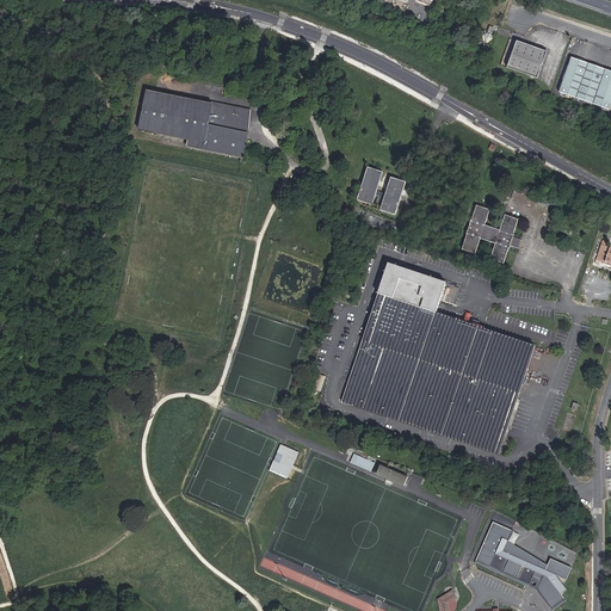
[(419,18),(426,20),(430,10),(423,7),(419,18)]
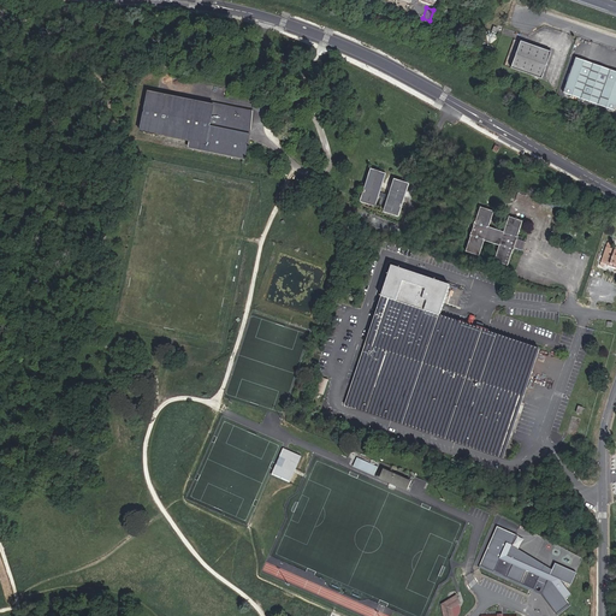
[(513,67),(542,78),(551,52),(522,41),(513,67)]
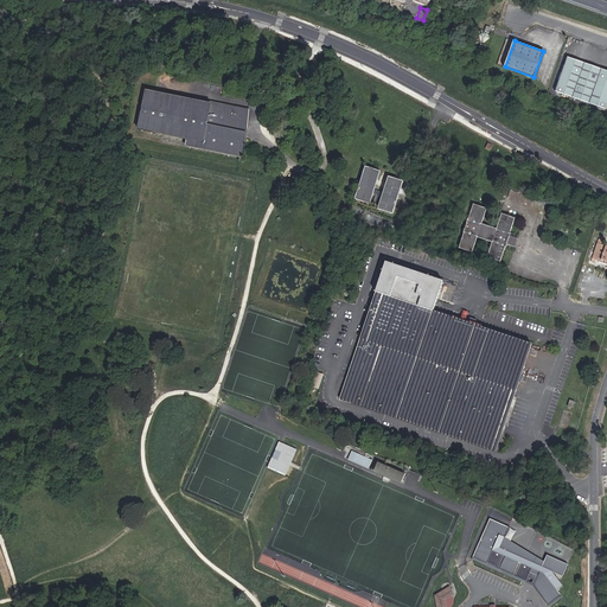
[(556,91),(606,109),(606,104),(606,70),(568,57),(556,91)]
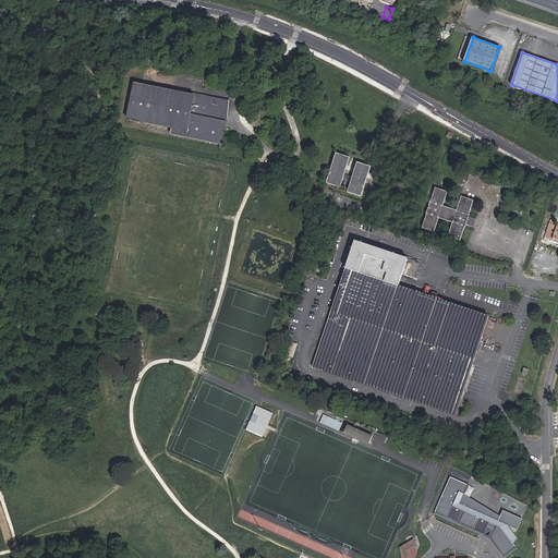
[(131,82),(124,119),(170,126),(169,134),(220,143),(222,131),(225,131),(230,99),(131,82)]
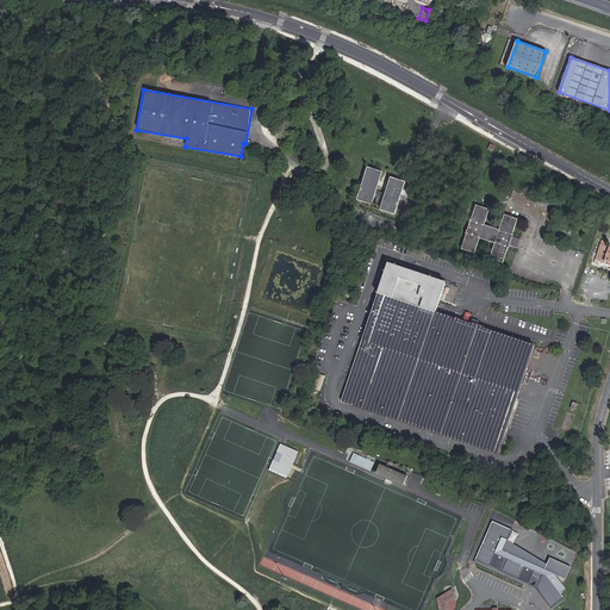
[(356,197),(372,201),(383,169),(367,163),(356,197)]
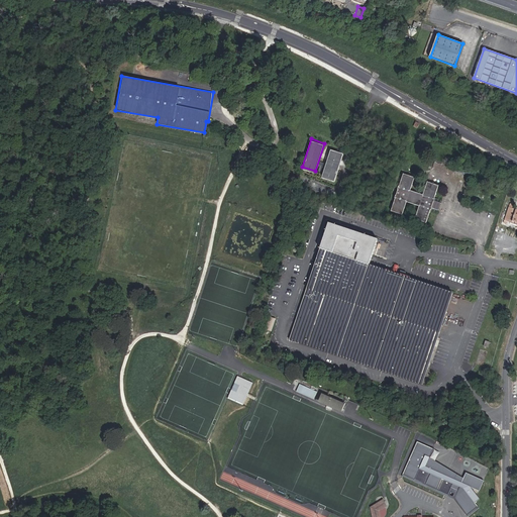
[(322,177),(334,181),(344,153),(331,148),(322,177)]
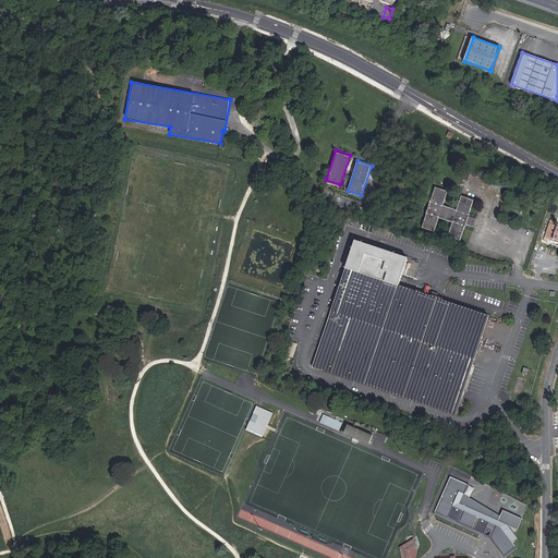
[(469,215),(474,202),(461,196),(457,210),(444,206),(448,192),(436,187),(431,201),(429,204),(427,210),(426,214),(422,228),(434,232),(438,218),(452,222),(447,237),(460,241),(464,227),(465,228),(470,215),(469,215)]
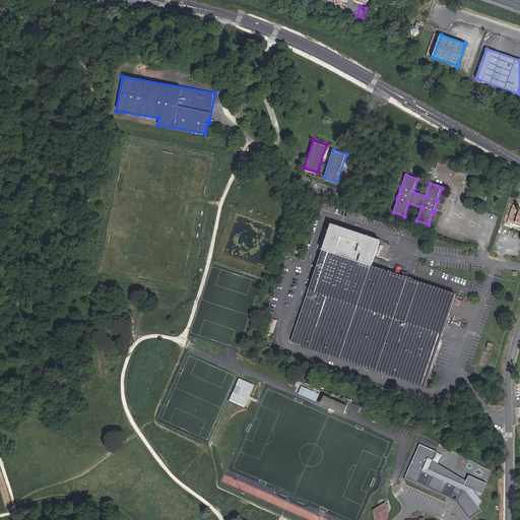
[(440,214),(444,202),(438,200),(434,212),(440,214)]
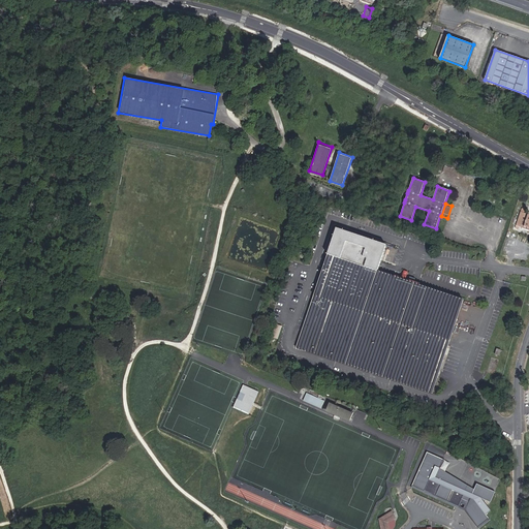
[(528,215),(520,213),(515,229),(518,230),(519,227),(528,230),(528,231),(528,215)]
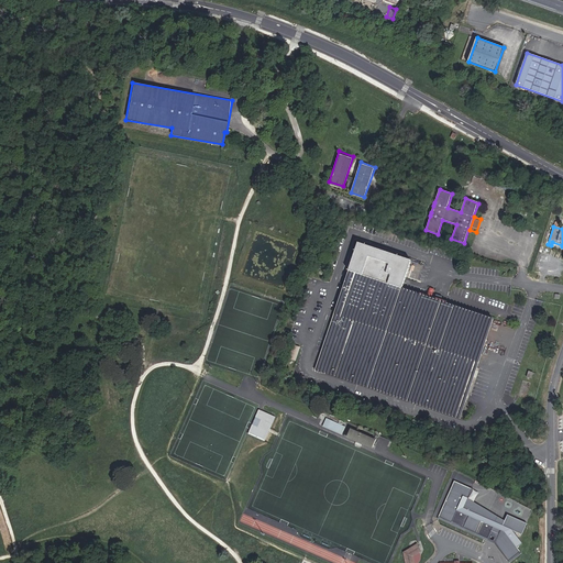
[(460,418),(494,319),(403,288),(411,261),(359,243),(349,272),(316,370),(460,418)]
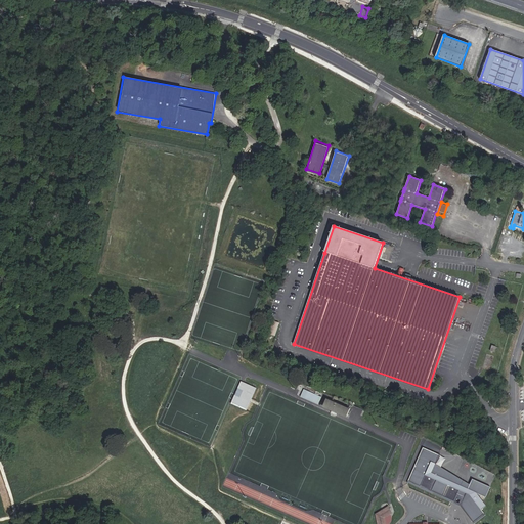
[(269,334),(275,336),(279,323),(273,320),(269,334)]
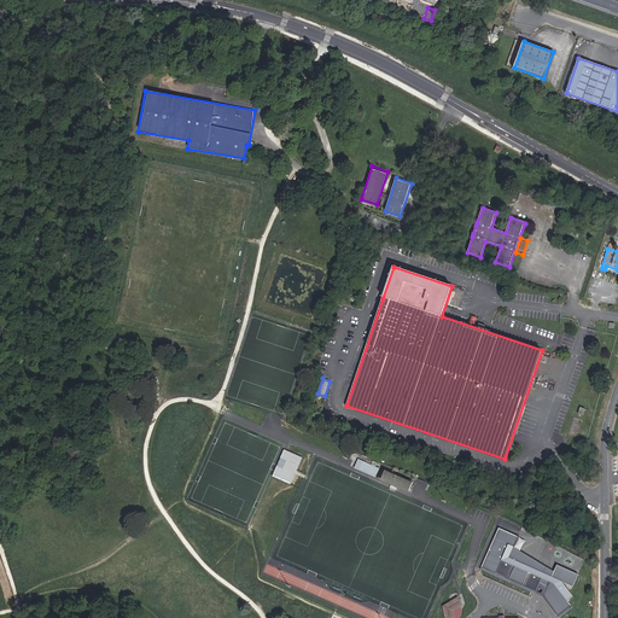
[(302,459),(285,450),(273,476),(289,484),(302,459)]
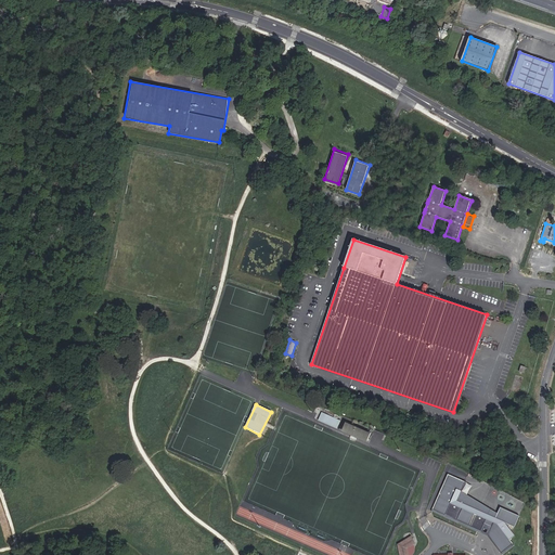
[(318,420),(337,428),(340,420),(322,412),(318,420)]
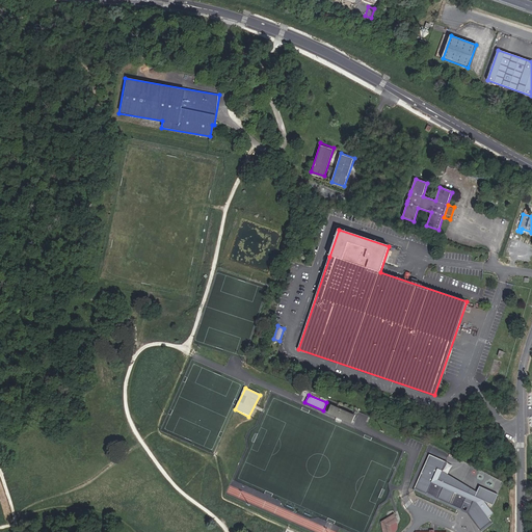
[(351,422),(354,415),(330,404),(327,411),(351,422)]
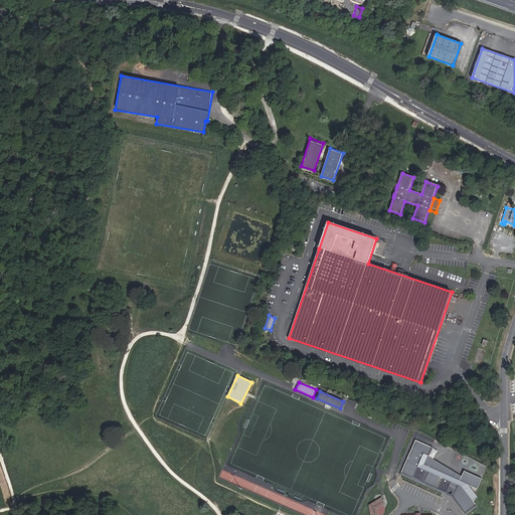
[(482,479),(464,471),(460,481),(423,465),(427,456),(433,448),(415,440),(400,474),(444,493),(453,497),(466,514),(478,506),(473,500),(478,497),(469,485),(478,489),(482,479)]
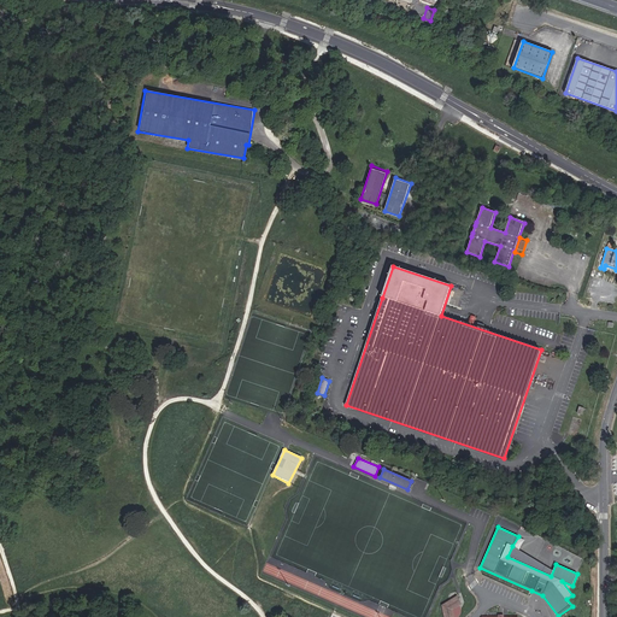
[(450,616),(450,612),(450,610),(454,605),(456,605),(454,603),(456,601),(451,598),(444,605),(441,613),(441,616),(450,616)]
